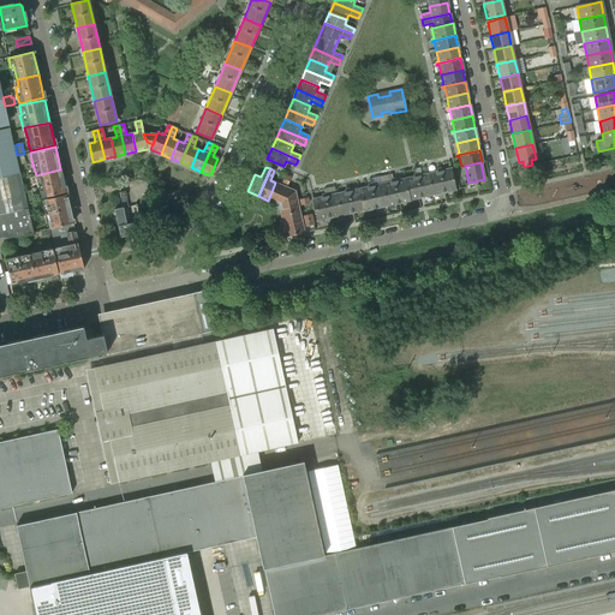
[(431,195),(443,192),(437,168),(436,169),(437,172),(428,174),(431,195)]
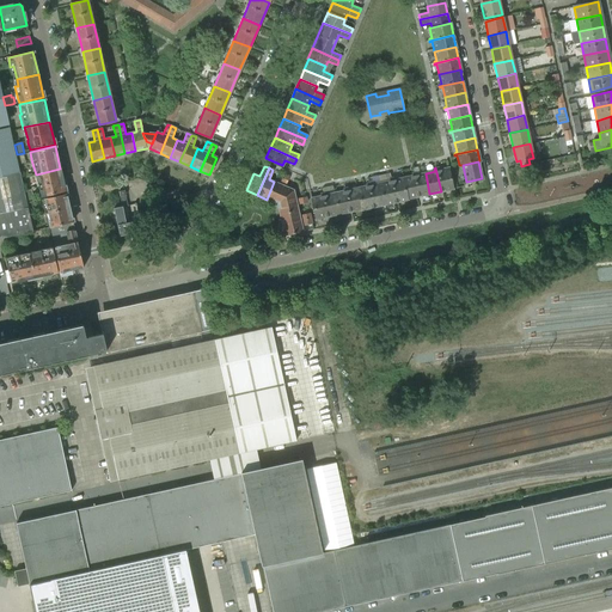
[(438,167),(435,167),(441,191),(452,189),(448,169),(439,170),(438,167)]
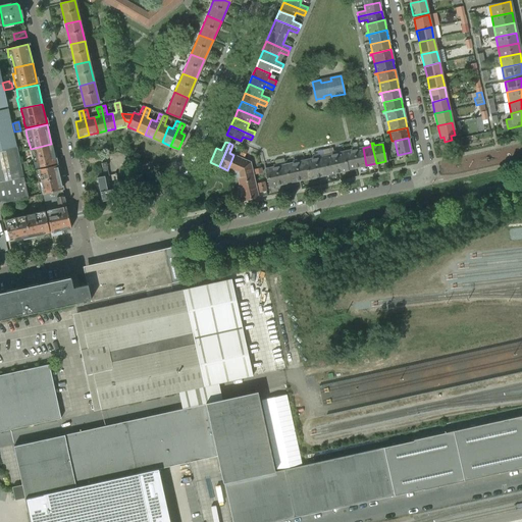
[(51,144),(31,149),(32,155),(34,154),(36,161),(34,162),(35,168),(56,163),(51,144)]
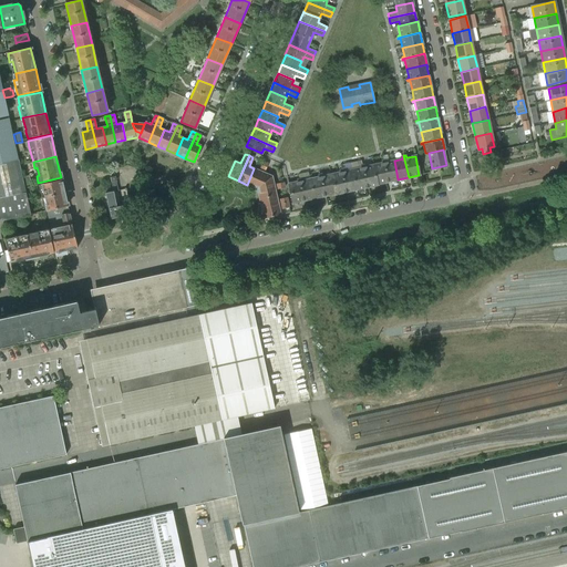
[(373,165),(371,158),(360,161),(367,187),(378,185),(378,184),(373,165)]
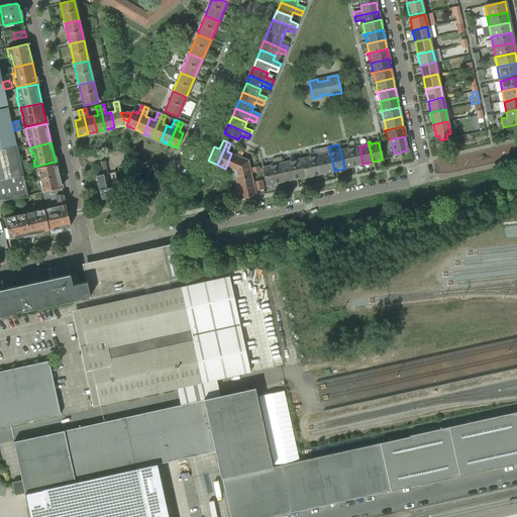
[(20,162),(16,145),(0,148),(0,201),(27,196),(24,179),(22,171),(22,170),(20,162)]
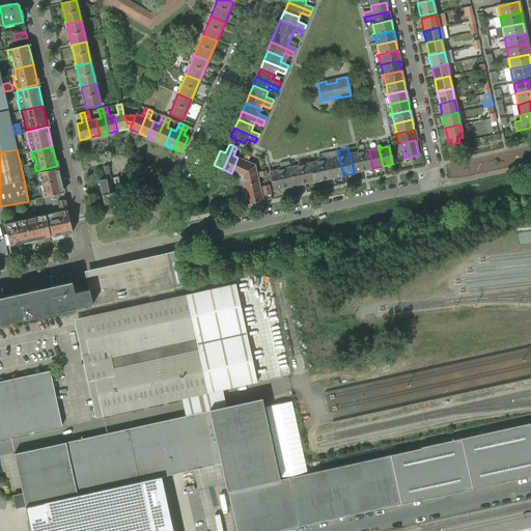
[(363,170),(372,168),(369,150),(361,151),(360,149),(359,150),(363,170)]
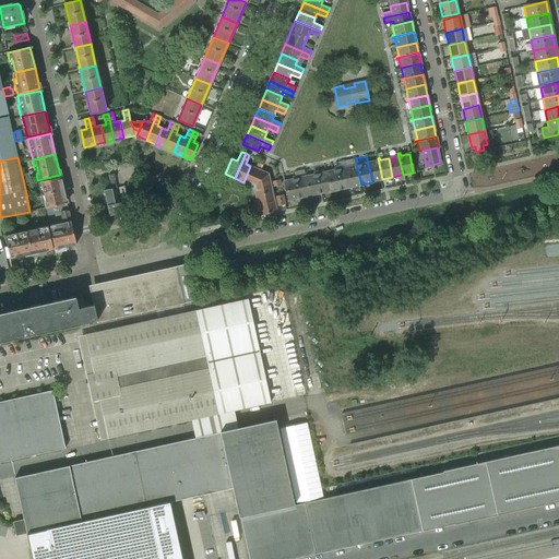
[(345,161),(346,167),(351,187),(361,185),(355,158),(345,161)]
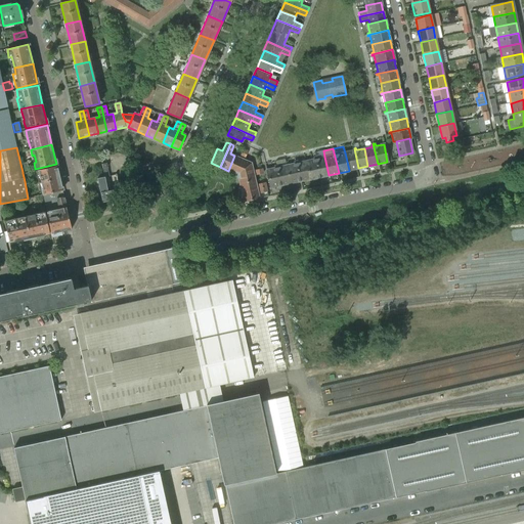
[(349,170),(358,168),(354,148),(352,148),(353,150),(345,153),(349,170)]
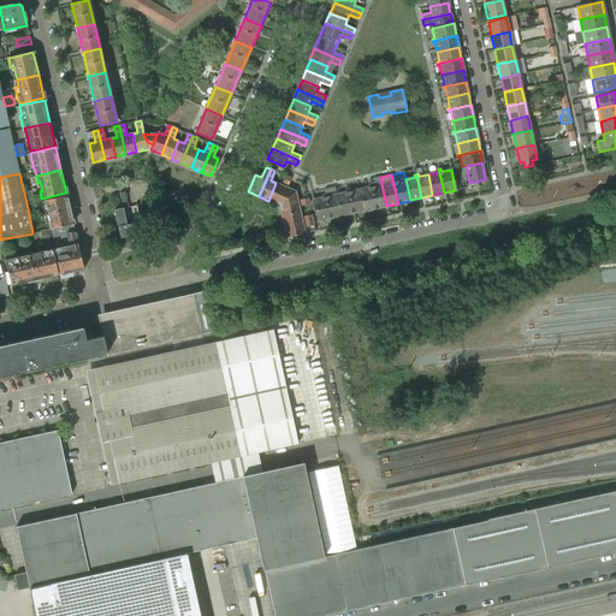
[(276,183),(268,201),(279,205),(295,191),(286,188),(290,178),(286,176),(282,185),(276,183)]
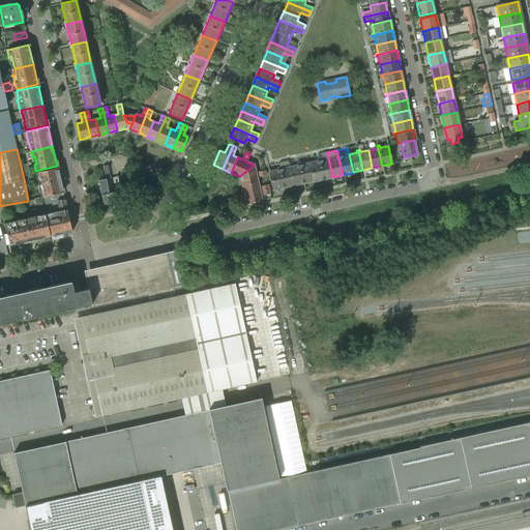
[(318,162),(308,163),(313,181),(323,179),(319,158),(317,158),(318,162)]
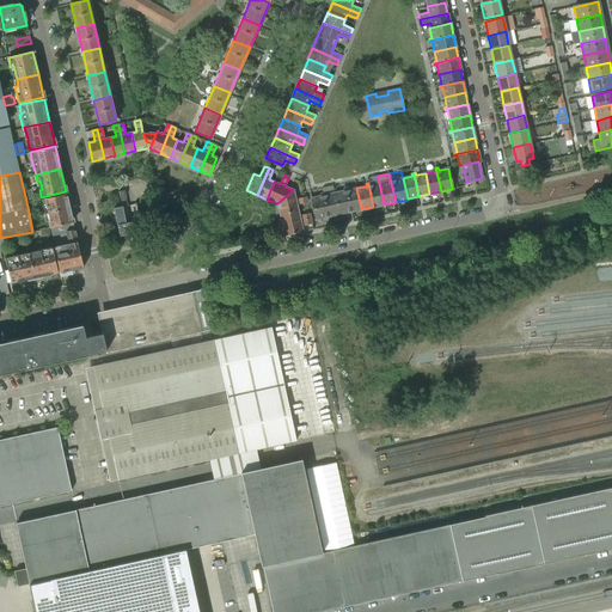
[(373,207),(384,204),(379,183),(369,185),(369,183),(368,183),(373,207)]
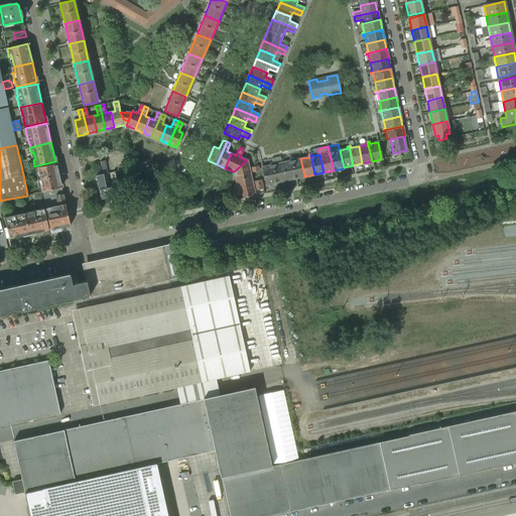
[(285,180),(294,178),(290,158),(289,159),(290,161),(288,161),(287,155),(280,156),(281,163),(285,180)]
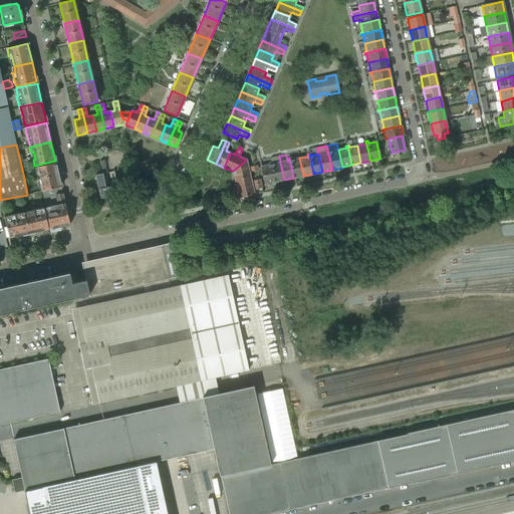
[(293,178),(303,176),(299,158),(291,160),(291,158),(289,158),(293,178)]
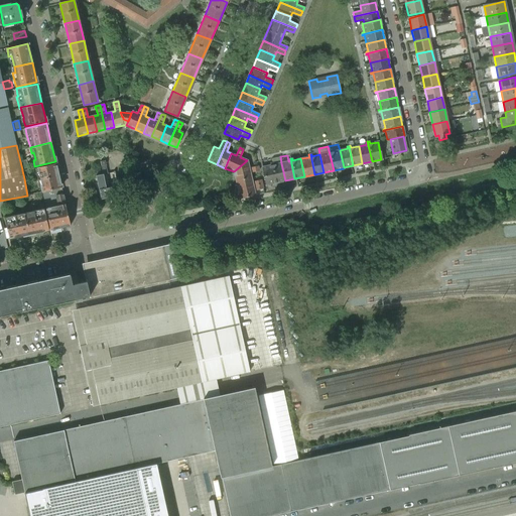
[(106,174),(108,173),(107,173),(106,165),(106,164),(105,160),(100,161),(103,174),(96,175),(99,189),(100,197),(98,197),(99,200),(110,197),(121,195),(121,191),(119,192),(118,185),(109,187),(106,174)]
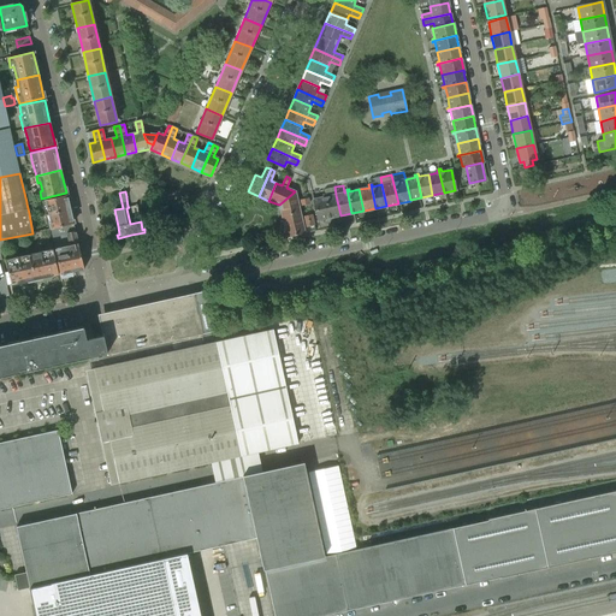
[(295,191),(279,205),(282,215),(300,212),(298,206),(309,203),(308,199),(297,201),(295,191)]
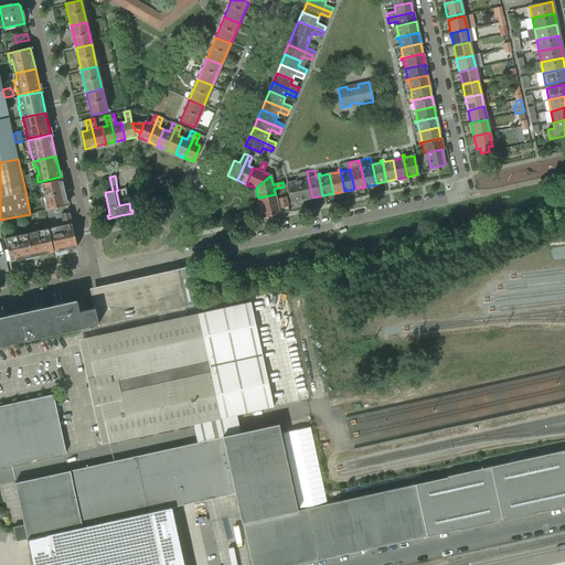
[(299,178),(298,179),(302,200),(312,198),(308,179),(299,180),(299,178)]
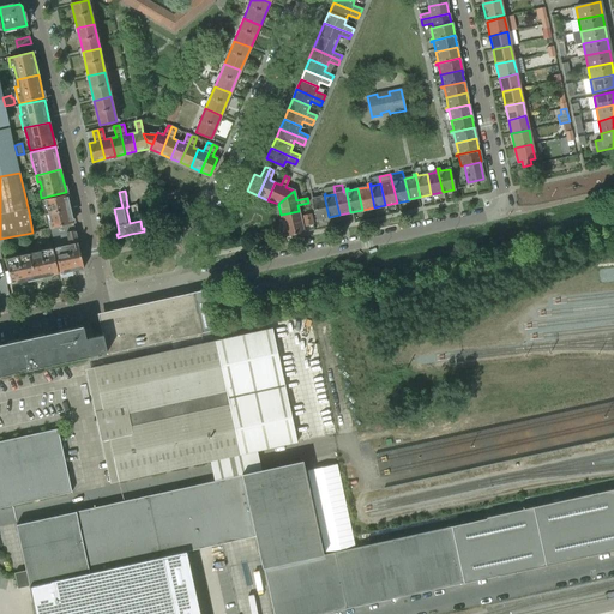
[(73,224),(66,194),(44,199),(49,222),(48,222),(49,229),(50,229),(73,224)]
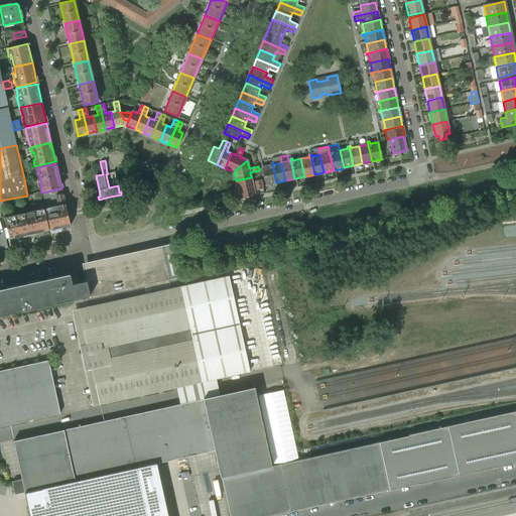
[(266,184),(276,182),(272,163),(270,163),(270,165),(263,167),(266,184)]
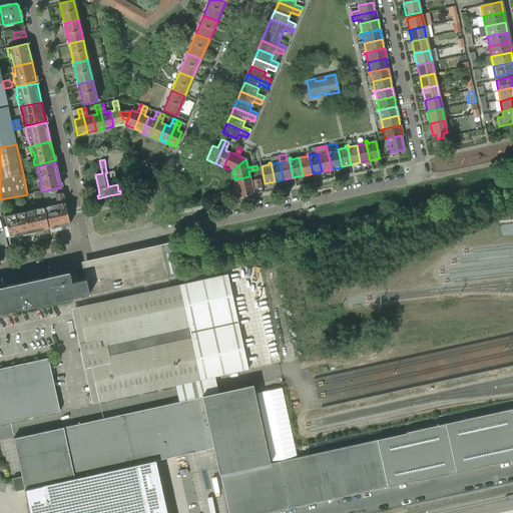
[(129,176),(131,187),(138,186),(135,173),(128,174),(129,176)]
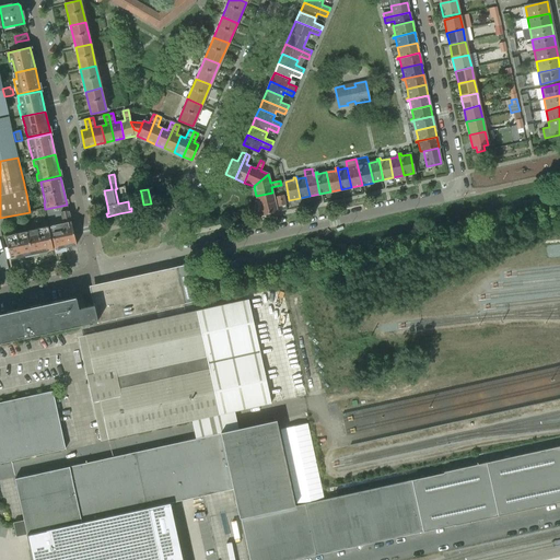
[(256,196),(258,206),(284,200),(283,196),(273,198),(272,193),(256,196)]
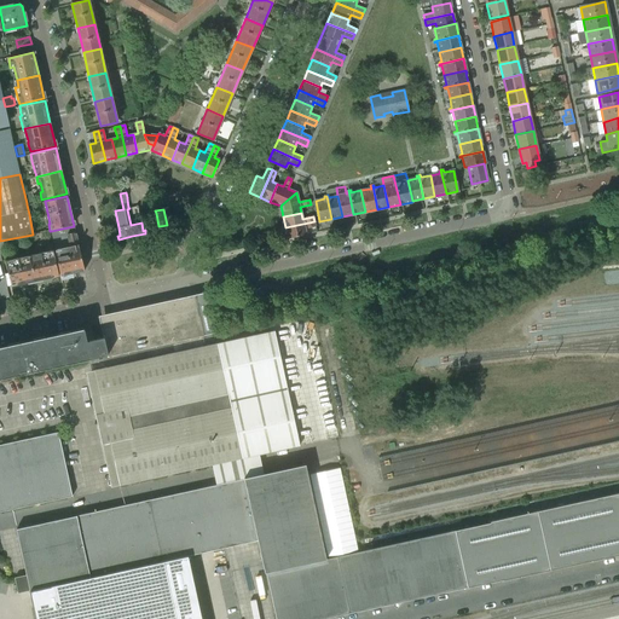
[(316,226),(314,221),(285,227),(288,238),(306,235),(305,229),(316,226)]
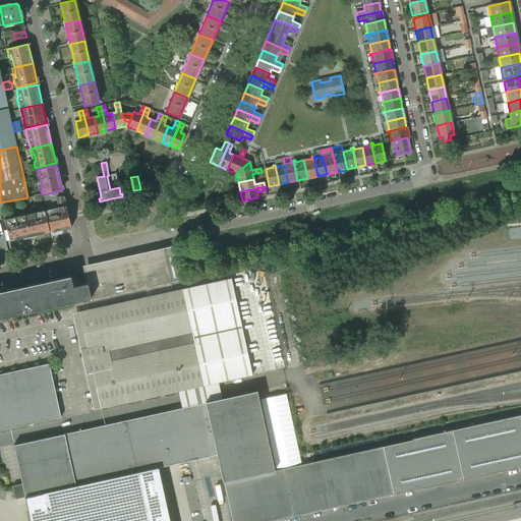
[(65,206),(62,190),(43,194),(44,200),(56,197),(58,208),(46,211),(51,232),(71,228),(65,206)]
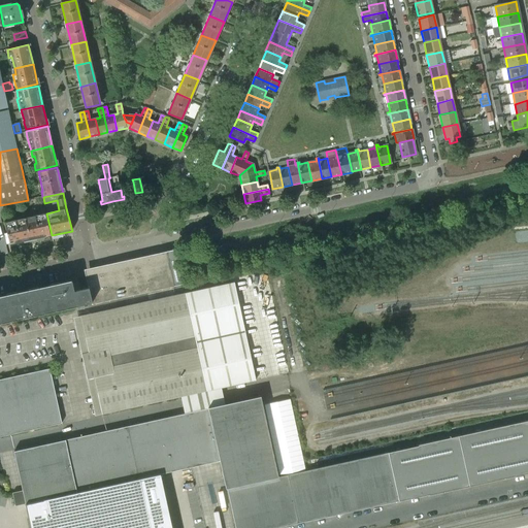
[(42,203),(41,196),(33,198),(35,204),(42,203)]
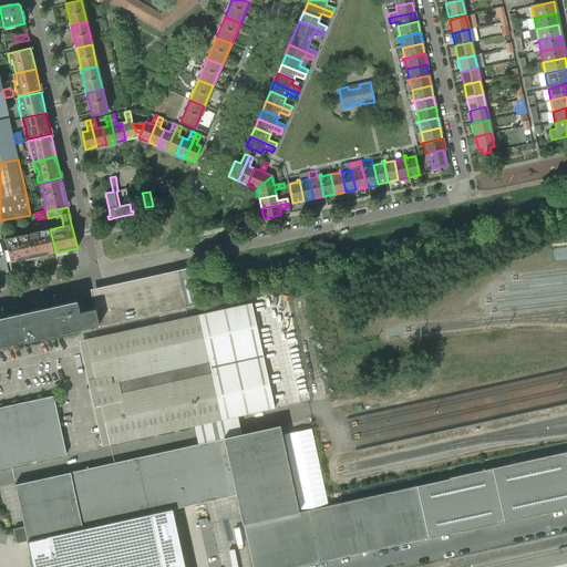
[(33,233),(27,234),(32,258),(53,253),(49,229),(38,232),(39,234),(34,235),(33,233)]
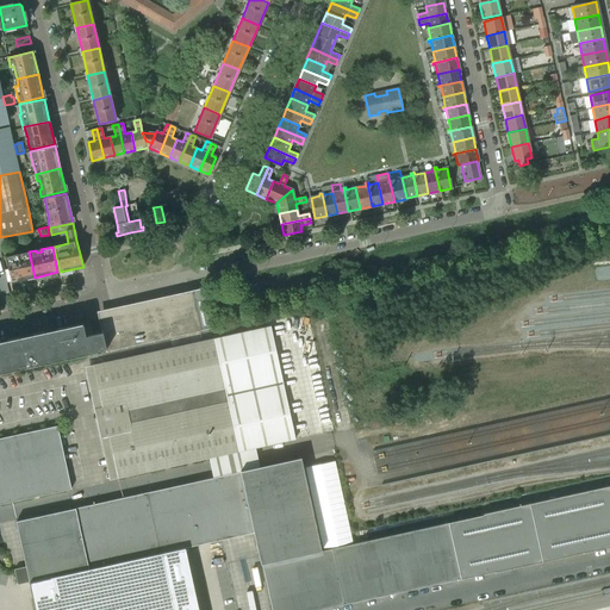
[(18,254),(5,257),(11,282),(35,278),(29,251),(23,253),(23,256),(18,257),(18,254)]
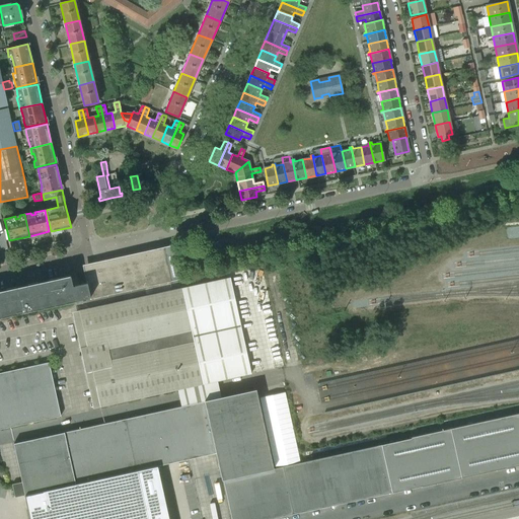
[(0,317),(76,301),(90,298),(90,299),(180,279),(174,252),(84,272),(87,283),(72,286),(70,277),(70,276),(0,291),(0,317)]
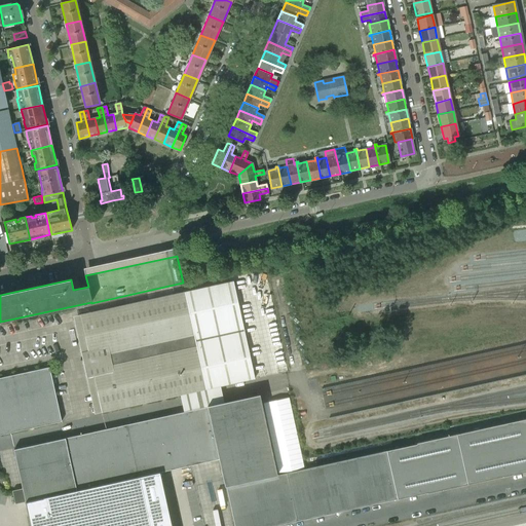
[(233,282),(184,293),(80,315),(102,412),(255,378),(233,282)]
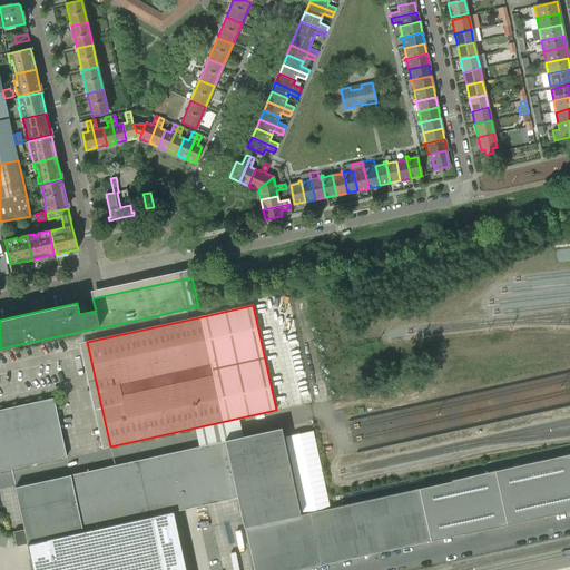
[(0,471),(66,457),(53,399),(0,410),(0,471)]
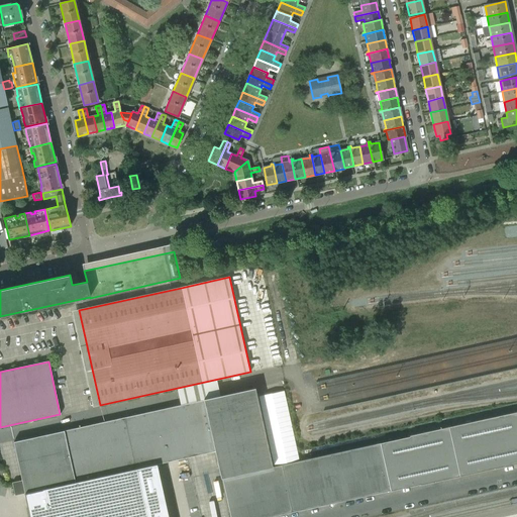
[(21,481),(12,483),(15,496),(24,493),(75,482),(135,469),(137,469),(215,451),(221,479),(222,478),(230,516),(270,516),(292,512),(336,503),(391,491),(420,485),(516,463),(516,411),(409,435),(409,437),(381,443),(272,468),(254,388),(203,400),(204,400),(13,442),(21,481)]
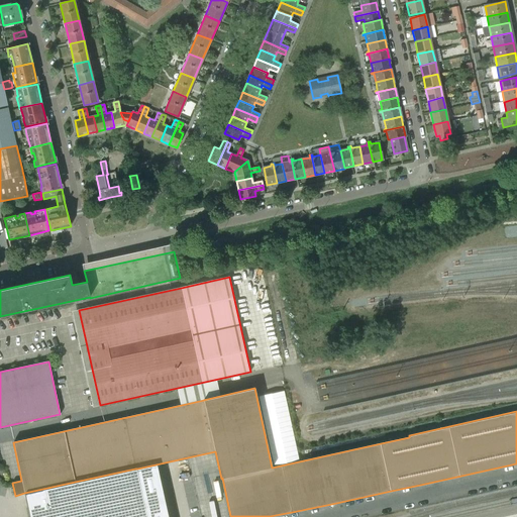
[(297,449),(284,391),(259,396),(274,466),(299,460),(297,449)]
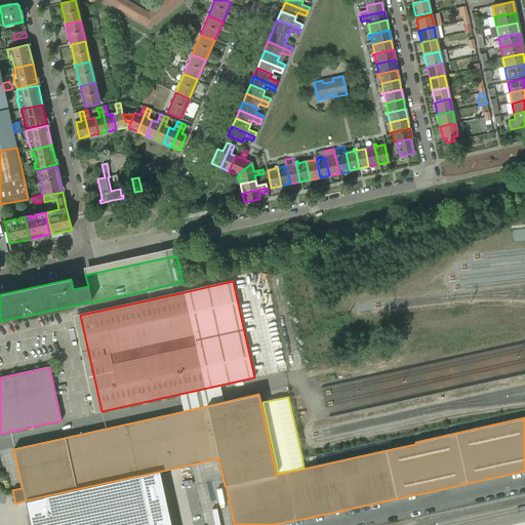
[(170,524),(159,471),(139,476),(150,524),(170,524)]
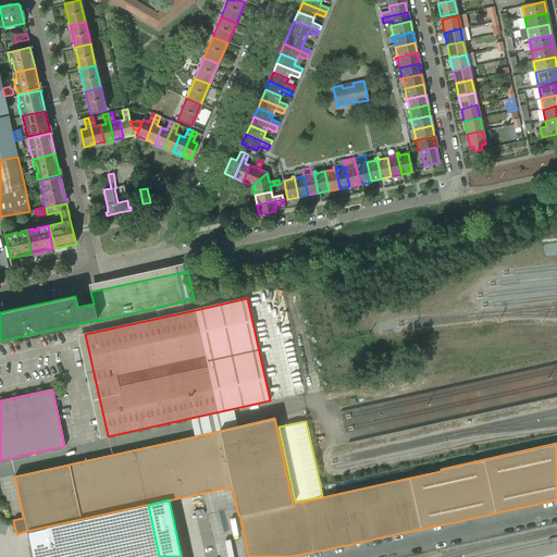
[(26,531),(26,532),(32,556),(159,556),(148,505),(146,505),(81,519),(26,531)]
